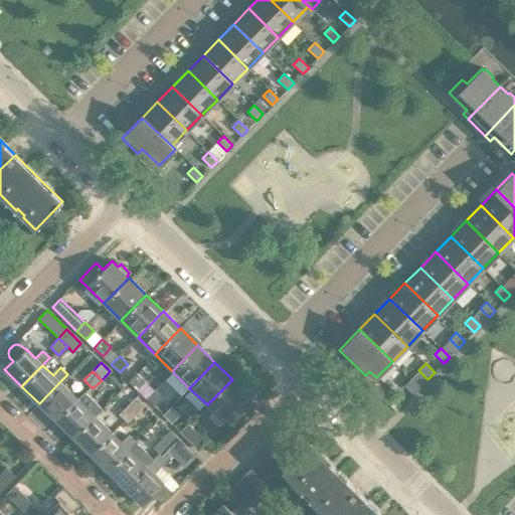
[(137,389),(145,381),(137,373),(128,381),(137,389)]
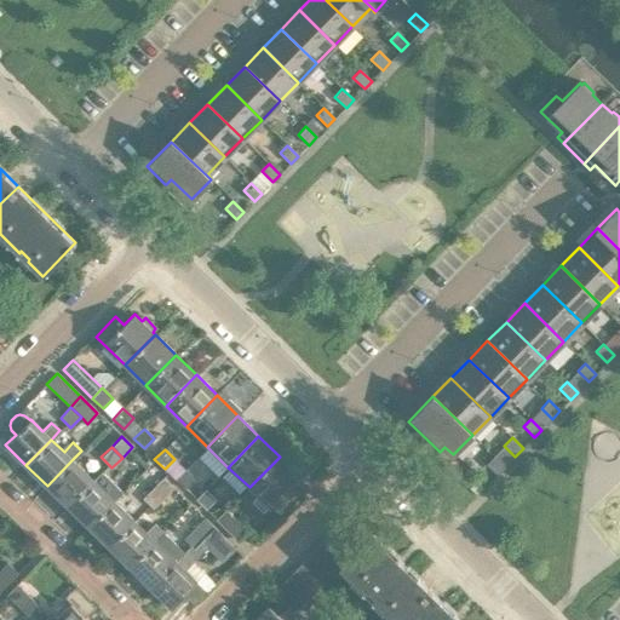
[(300,477),(280,457),(250,487),(270,507),(300,477)]
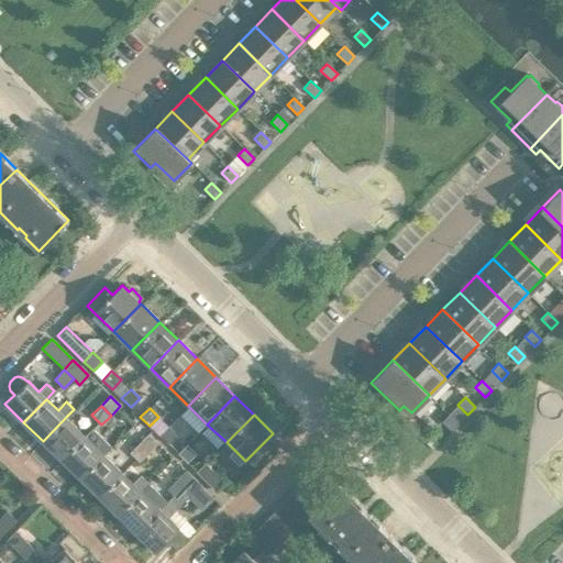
[(452,431),(459,424),(449,415),(441,421),(452,431)]
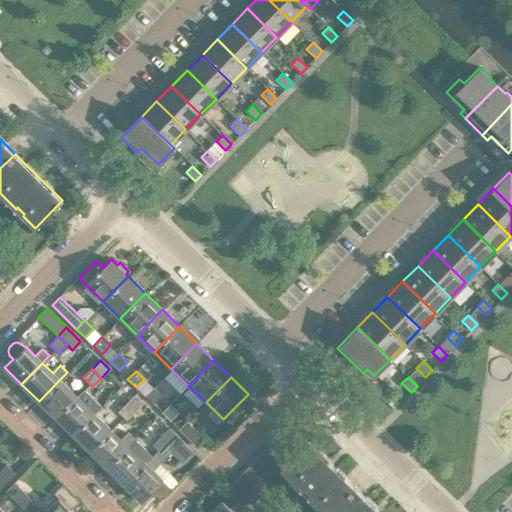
[(39,401),(56,418),(77,396),(60,379),(39,401)]
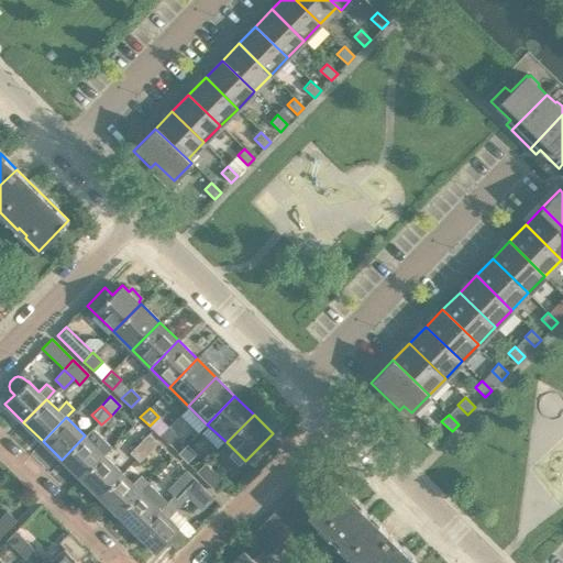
[(168,444),(177,434),(168,426),(158,435),(168,444)]
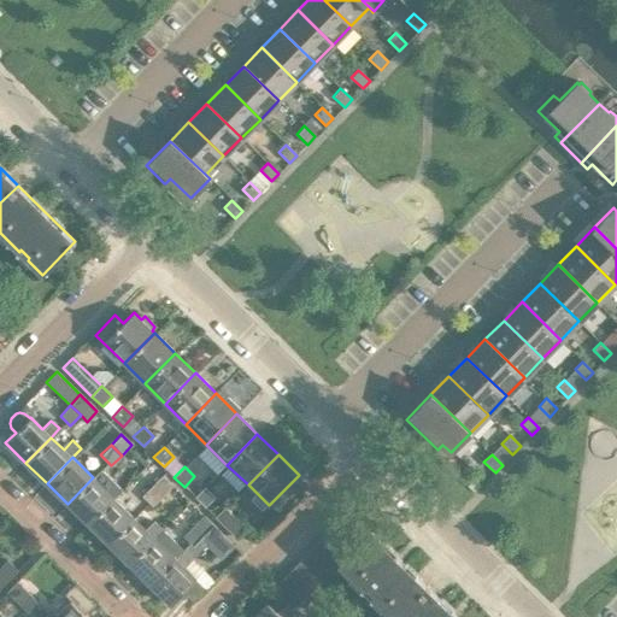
[(93,477),(68,504),(88,524),(113,498),(122,489),(101,469),(93,477)]
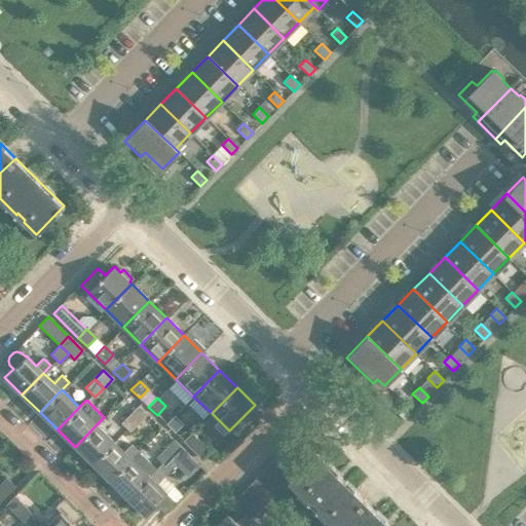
[(139,422),(147,414),(139,405),(129,414),(139,422)]
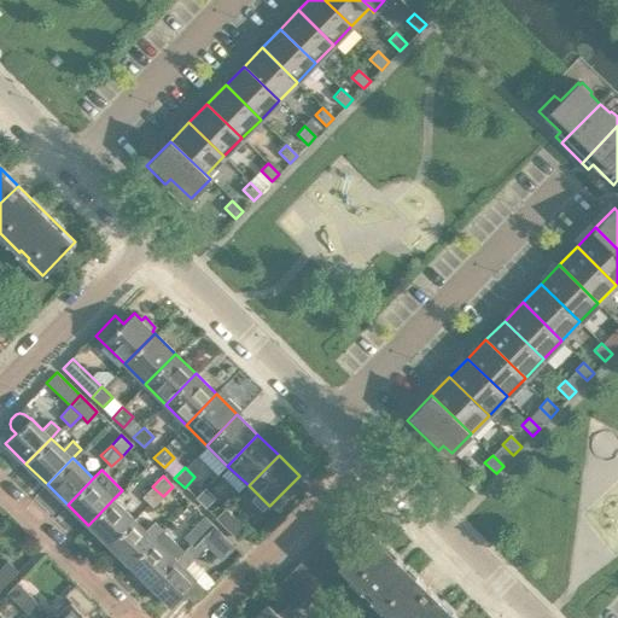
[(467,487),(474,493),(481,487),(474,479),(467,487)]
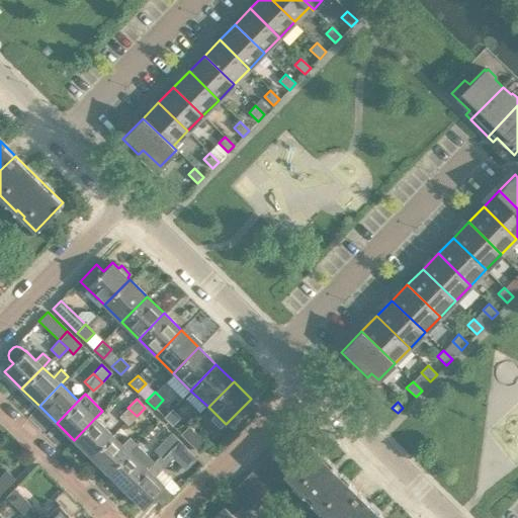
[(127,425),(137,416),(127,408),(119,416),(127,425)]
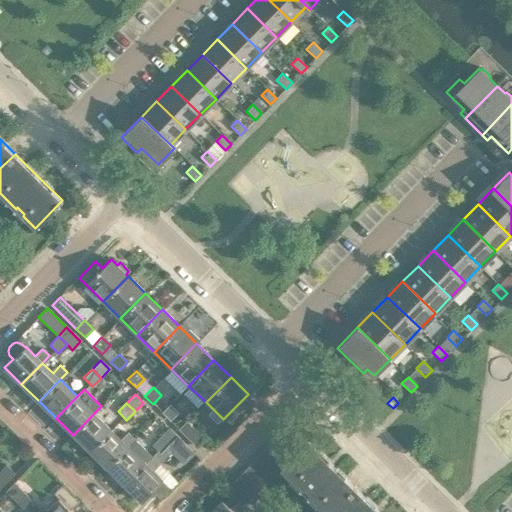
[(170,420),(178,412),(170,404),(162,412),(170,420)]
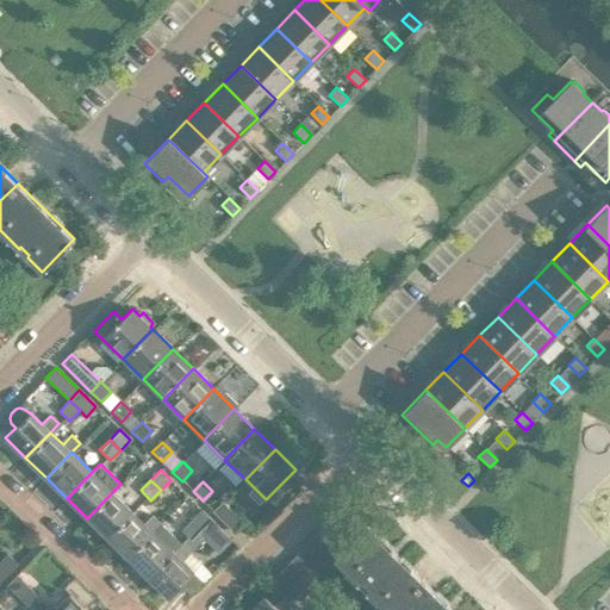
[(87,518),(107,537),(132,512),(112,492),(87,518)]
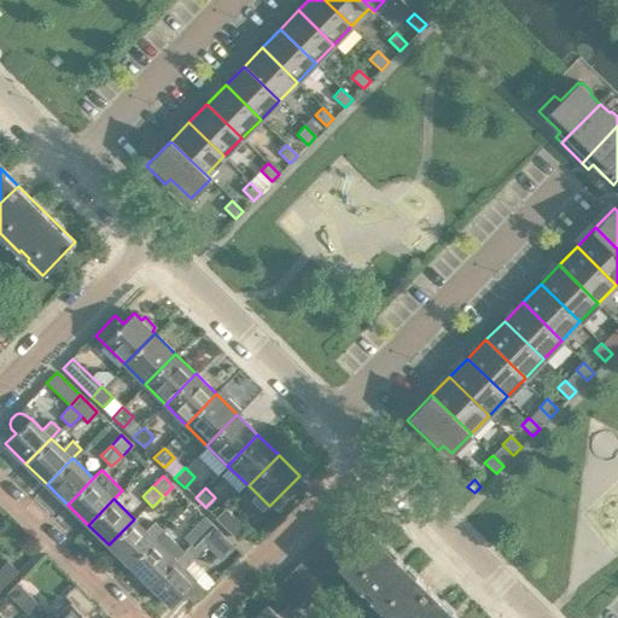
[(237,538),(246,528),(226,508),(215,518),(237,538)]
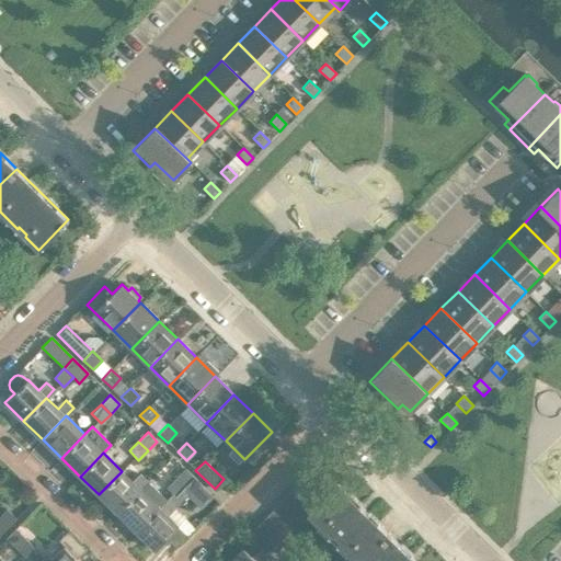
[(185,469),(175,478),(185,488),(176,497),(180,501),(180,502),(182,504),(189,497),(198,506),(210,493),(185,469)]
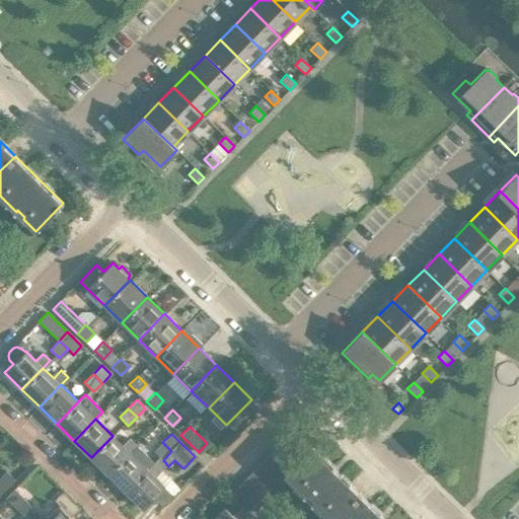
[(113,436),(91,457),(108,474),(137,446),(129,438),(122,445),(113,436)]
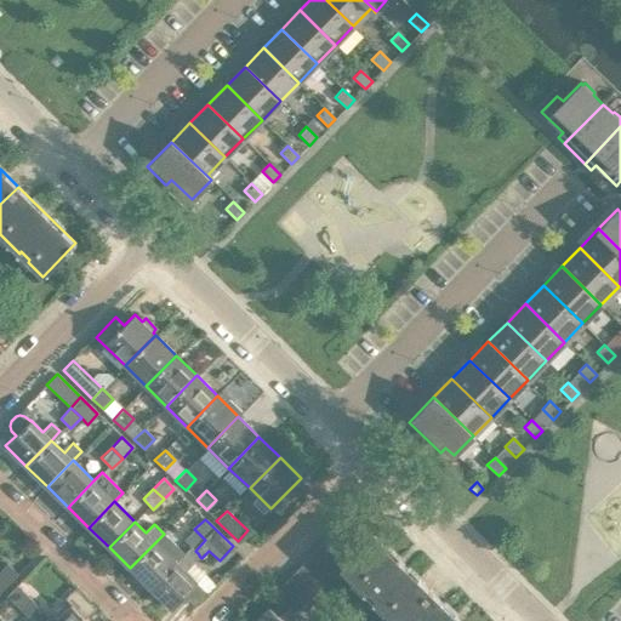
[(194,529),(184,540),(192,547),(195,551),(205,540),(194,529)]
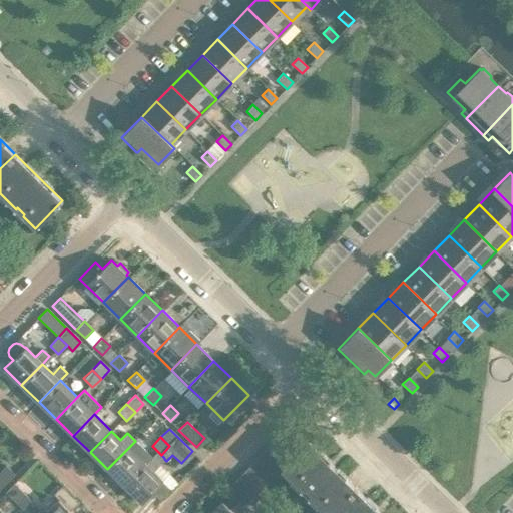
[(107,469),(124,486),(152,457),(135,441),(107,469)]
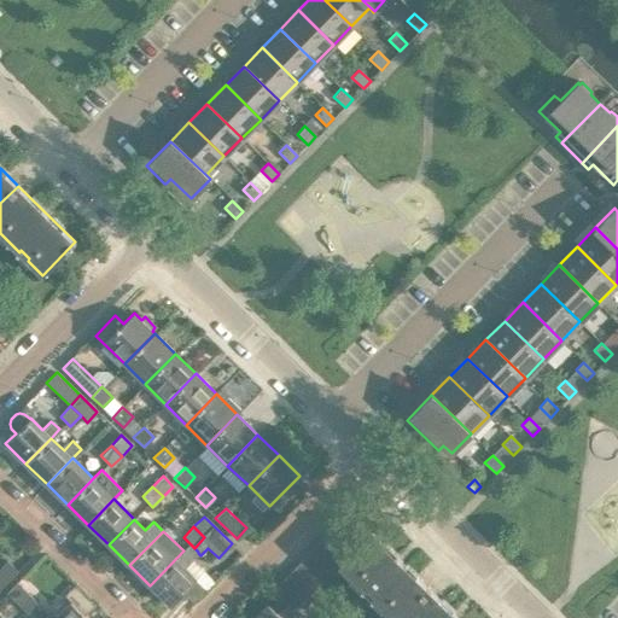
[(331,531),(320,542),(340,563),(351,552),(331,531)]
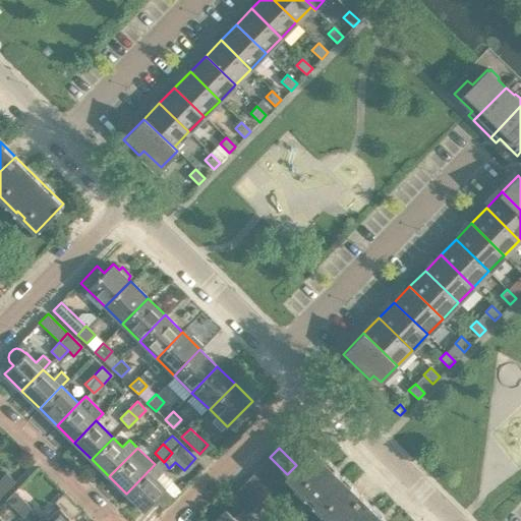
[(306,494),(304,496),(330,520),(335,520),(361,496),(312,448),(296,465),(287,474),(285,476),(297,488),(299,486),(306,494)]
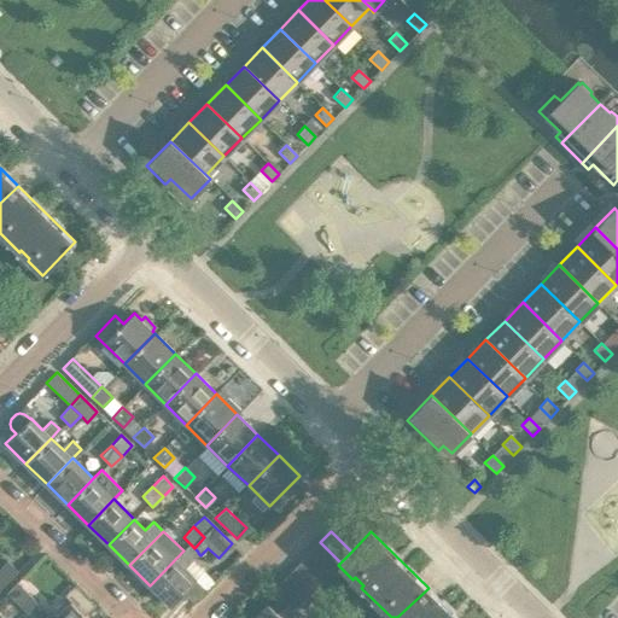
[(330,573),(338,565),(340,563),(320,542),(309,553),(330,573)]
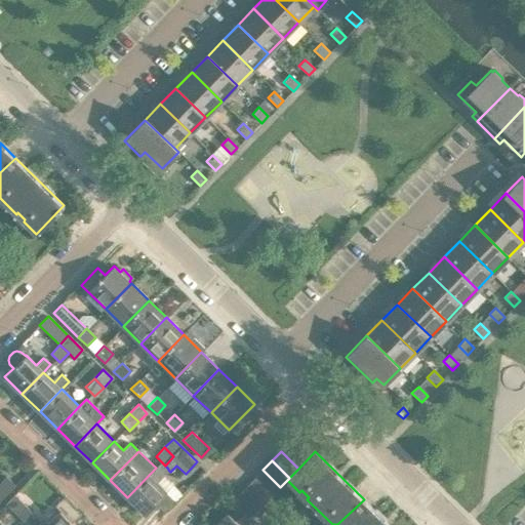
[(156,468),(127,497),(145,515),(156,503),(166,492),(156,482),(163,475),(168,470),(168,469),(165,466),(162,462),(156,468)]
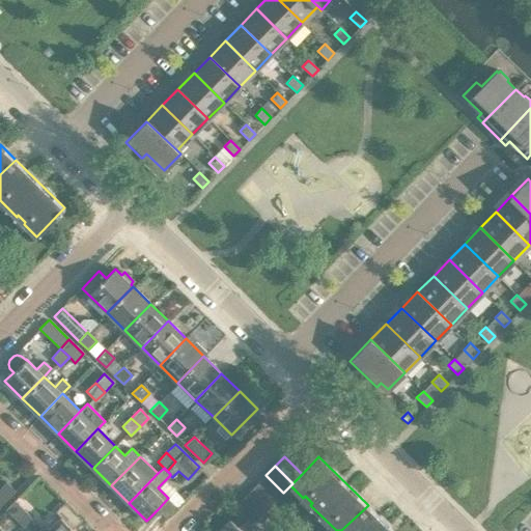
[(266,475),(257,484),(275,502),(283,493),(266,475)]
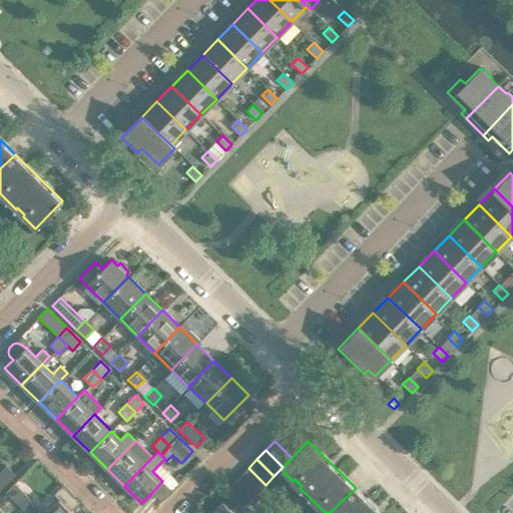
[(0,476),(6,483),(14,474),(6,466),(0,471),(0,476)]
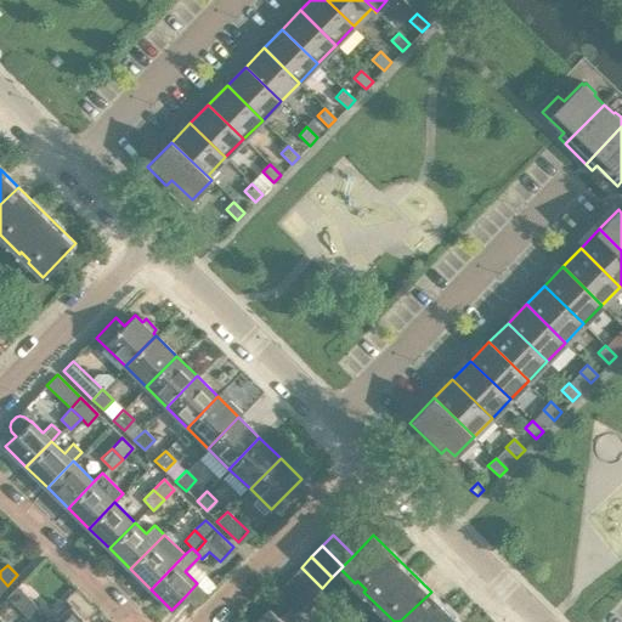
[(301,567),(290,578),(311,598),(322,588),(301,567)]
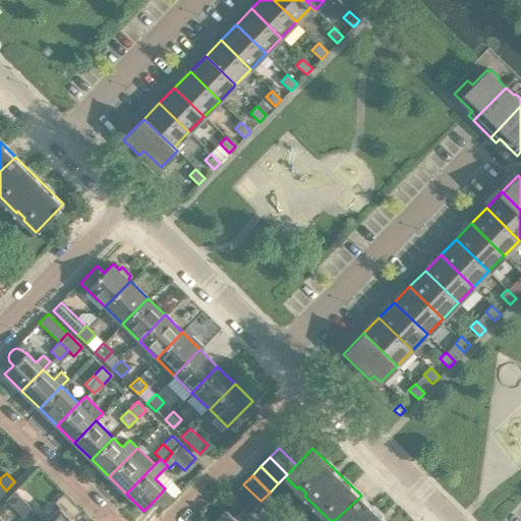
[(251,510),(261,501),(243,484),(234,494),(251,510)]
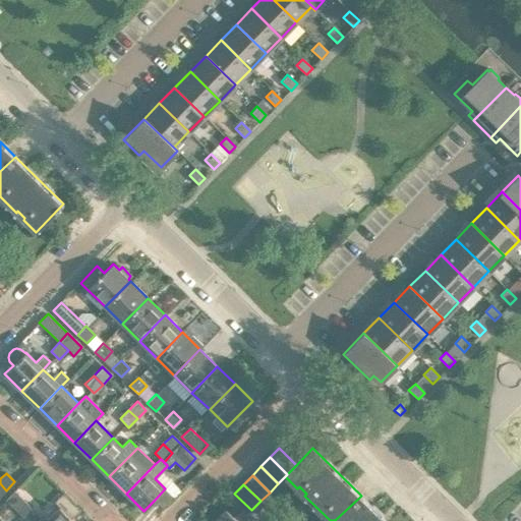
[(165,488),(155,500),(161,506),(172,496),(165,488)]
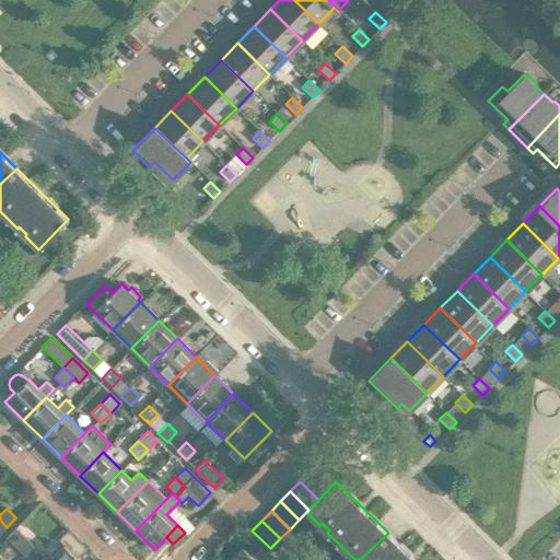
[(15,546),(24,537),(15,527),(6,537),(15,546)]
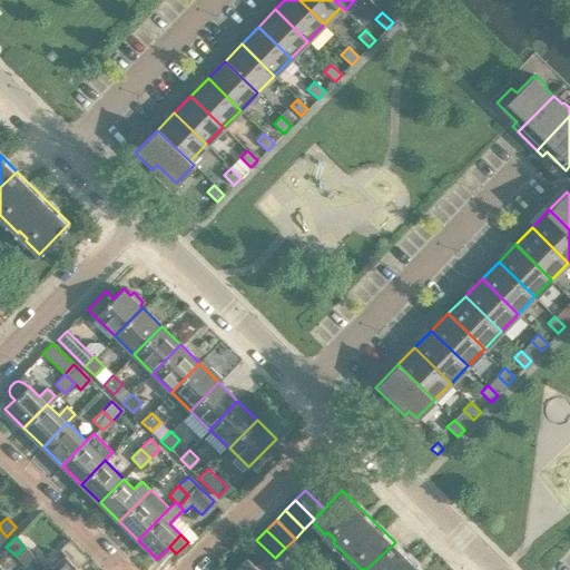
[(58,548),(65,554),(49,569),(79,569),(77,567),(86,558),(67,539),(58,548)]
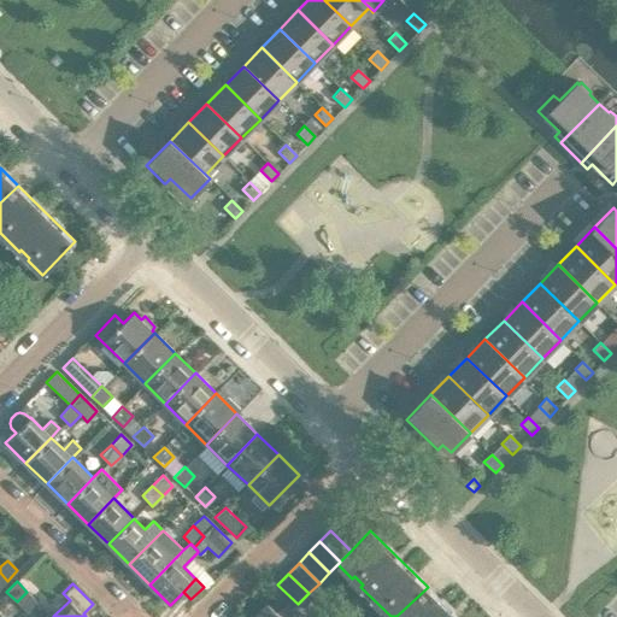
[(458,616),(428,587),(397,616),(458,616)]
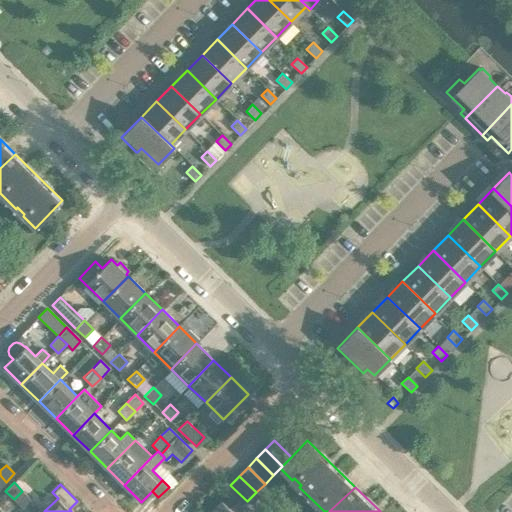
[(22,508),(31,499),(22,491),(14,499),(22,508)]
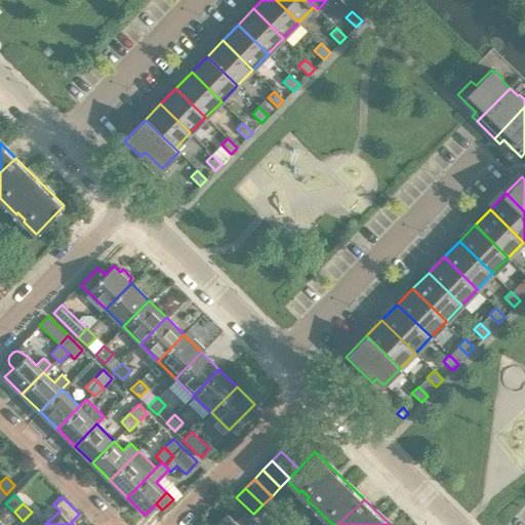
[(228,513),(215,524),(257,524),(244,512),(235,521),(228,513)]
